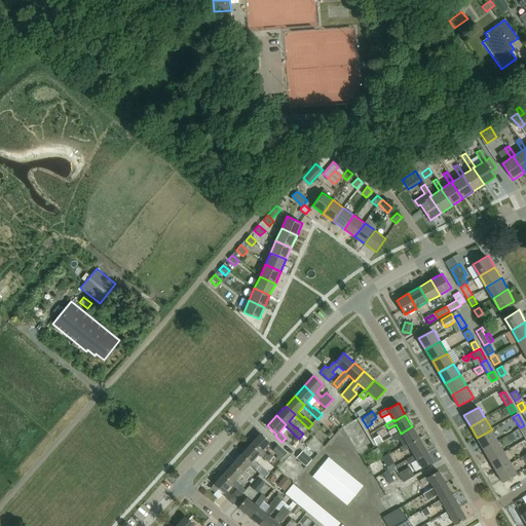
[(419,438),(412,426),(401,434),(400,431),(392,436),(396,441),(399,439),(403,446),(407,443),(408,445),(419,438)]
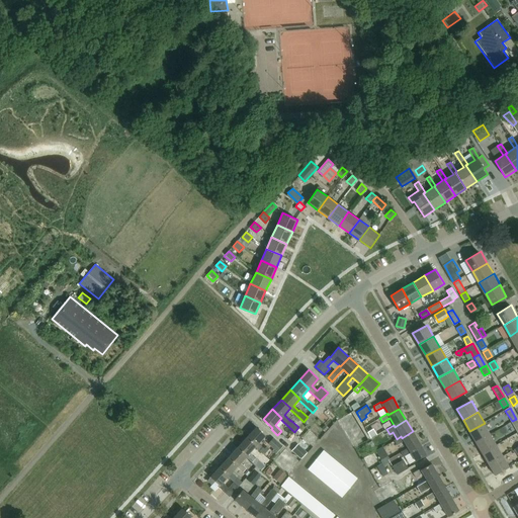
[(477,442),(491,433),(485,423),(469,431),(477,442)]
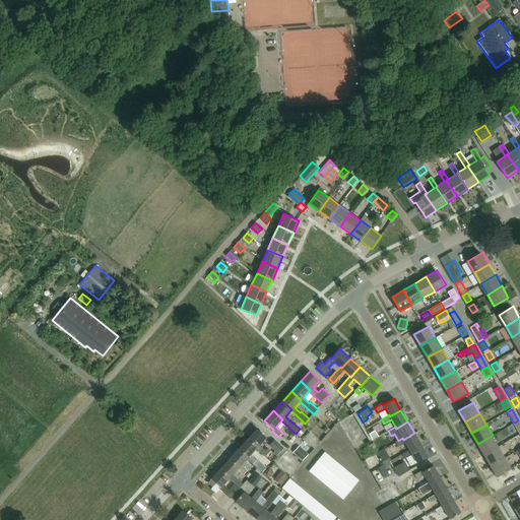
[(268,448),(266,450),(260,445),(266,437),(257,429),(249,438),(258,447),(256,448),(265,457),(270,451),(268,448)]
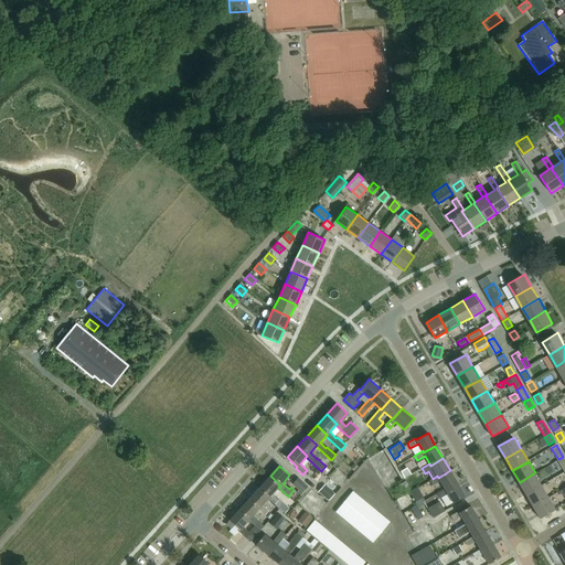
[(342,484),(350,477),(341,468),(333,476),(342,484)]
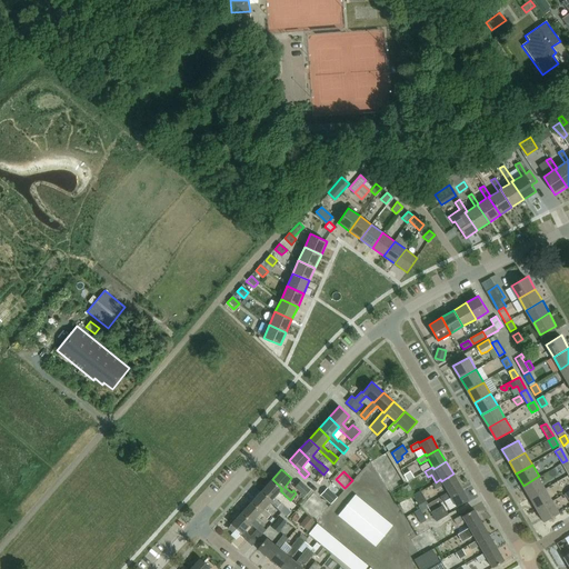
[(449,493),(460,487),(453,473),(441,481),(440,479),(436,482),(432,483),(436,489),(443,485),(448,492),(449,493)]
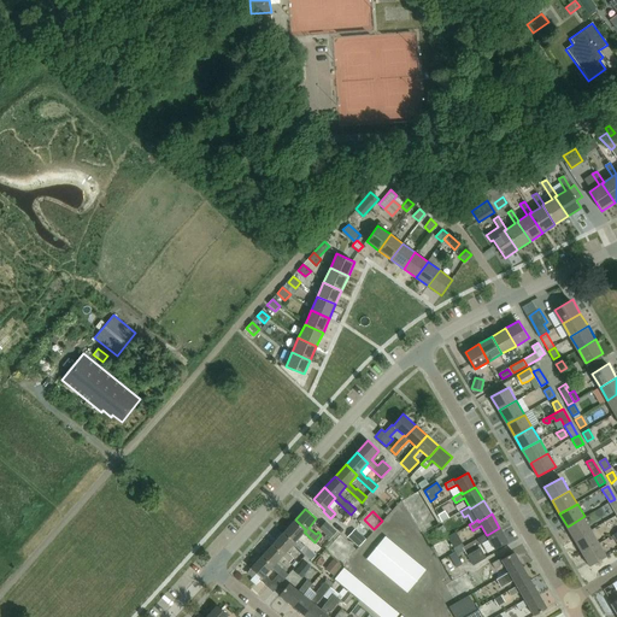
[(575,540),(593,529),(585,516),(568,527),(575,540)]
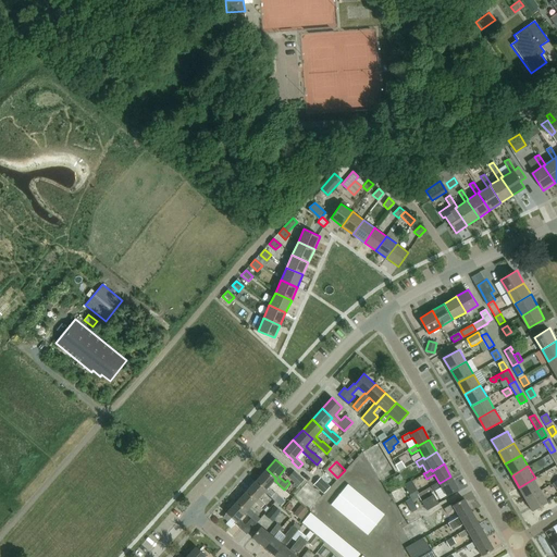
[(269,486),(274,480),(276,479),(267,469),(256,481),(265,490),(264,491),(281,506),(285,500),(276,492),(275,493),(269,486)]
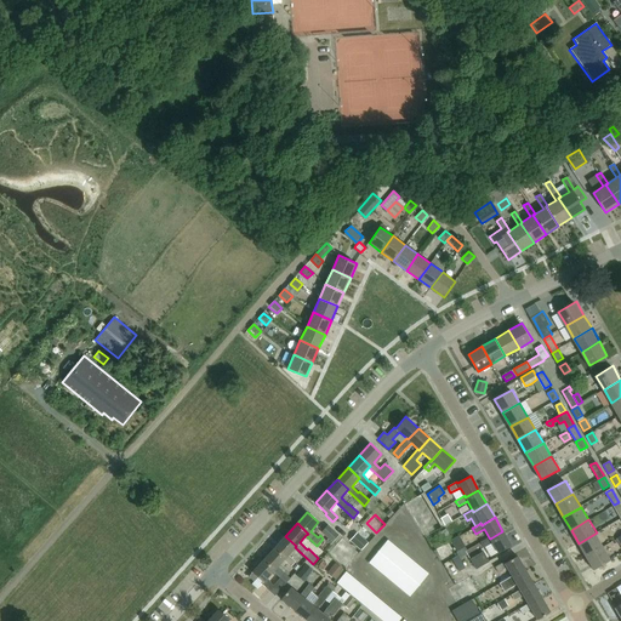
[(334,541),(340,535),(328,524),(322,531),(334,541)]
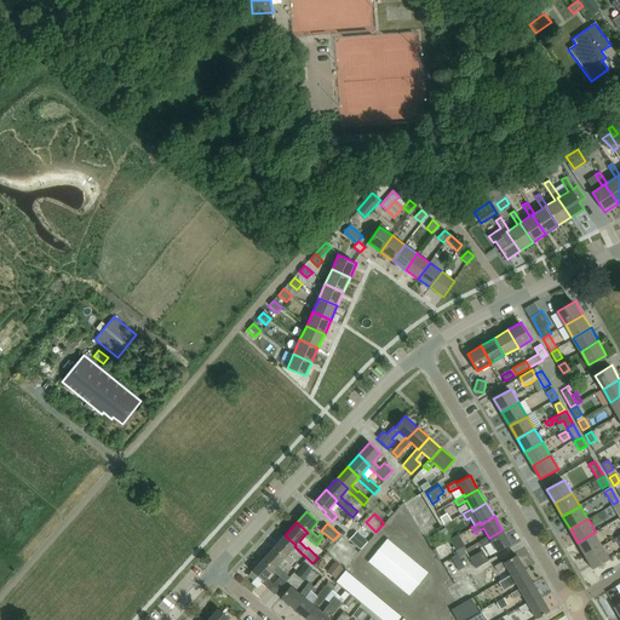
[(498,552),(510,545),(501,530),(489,538),(488,537),(480,541),(482,546),(492,541),(498,552)]
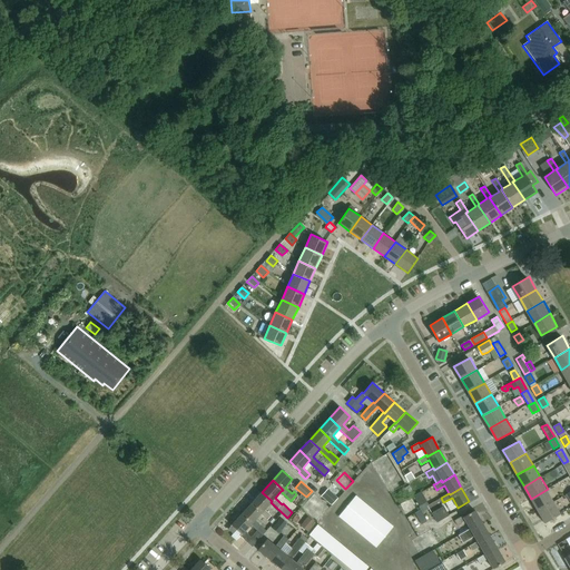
[(332,504),(338,498),(334,493),(327,489),(322,495),(332,504)]
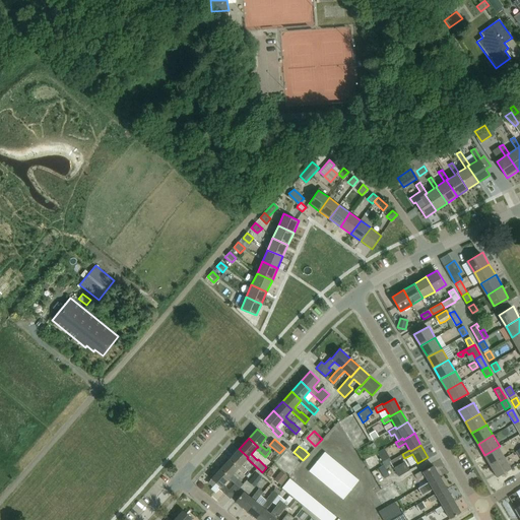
[(492,466),(506,457),(500,446),(484,455),(492,466)]
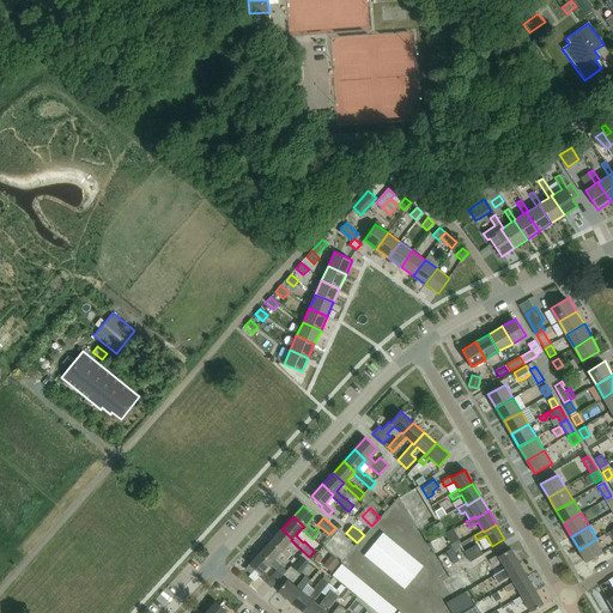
[(460,539),(454,528),(445,533),(453,544),(460,539)]
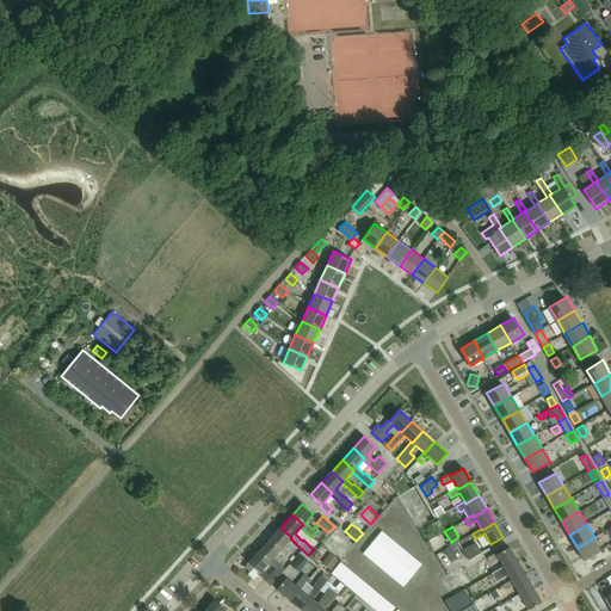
[(284,545),(290,538),(291,537),(281,528),(270,538),(281,549),(279,550),(287,557),(291,553),(284,545)]
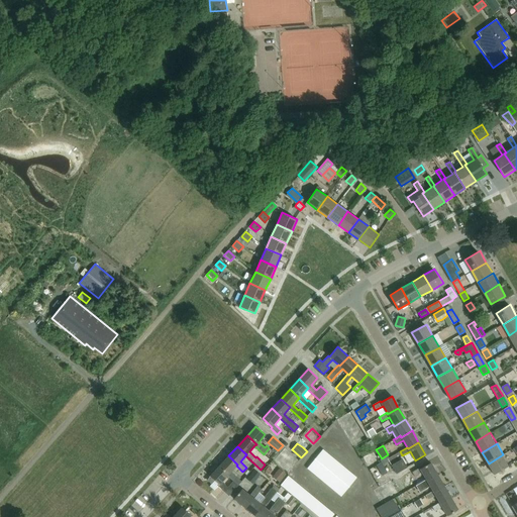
[(322,449),(315,458),(320,462),(327,453),(322,449)]
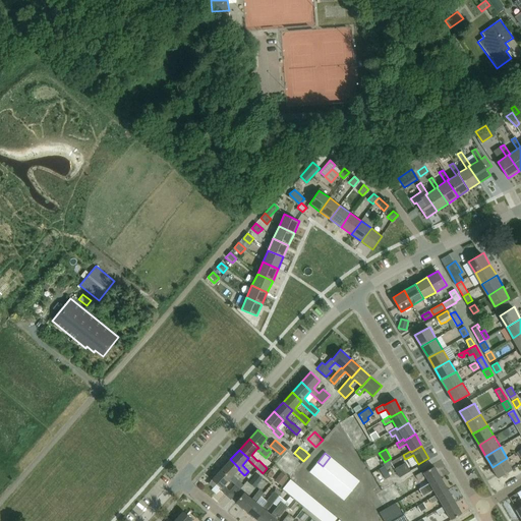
[(330,457),(323,466),(327,470),(335,461),(330,457)]
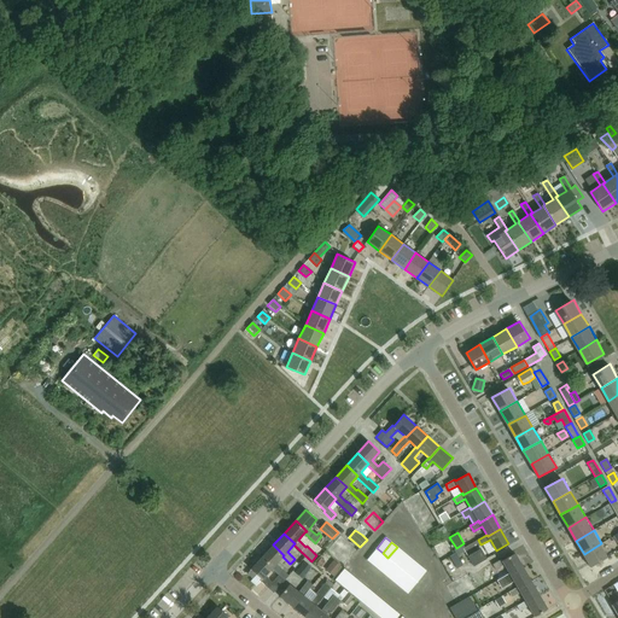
[(592,567),(610,557),(601,543),(584,554),(592,567)]
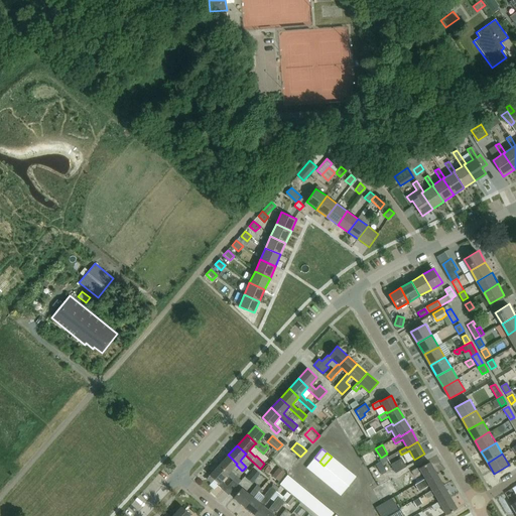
[(231,471),(236,465),(237,464),(228,455),(220,465),(229,473),(227,475),(233,480),(238,485),(242,481),(231,471)]
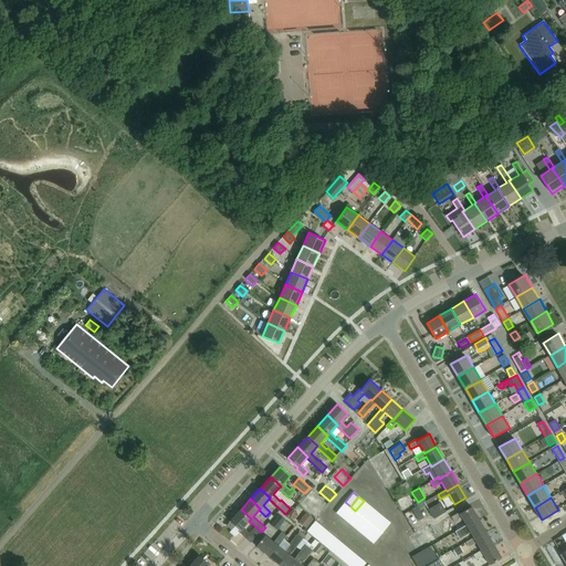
[(364,501),(355,511),(360,515),(369,505),(364,501)]
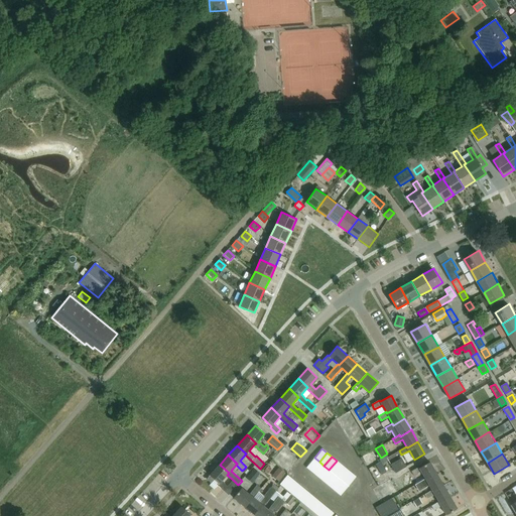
[(314,458),(306,468),(311,472),(319,462),(314,458)]
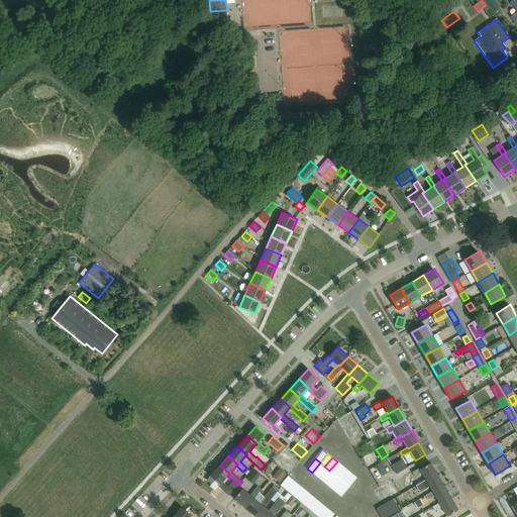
[(391,466),(396,474),(407,468),(402,458),(391,466)]
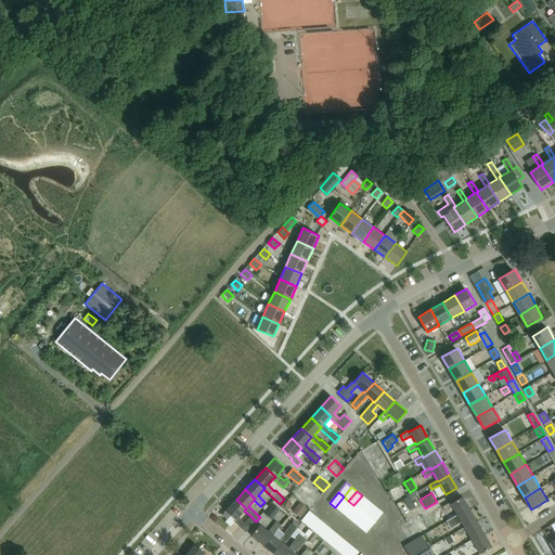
[(362,495),(353,505),(359,510),(368,500),(362,495)]
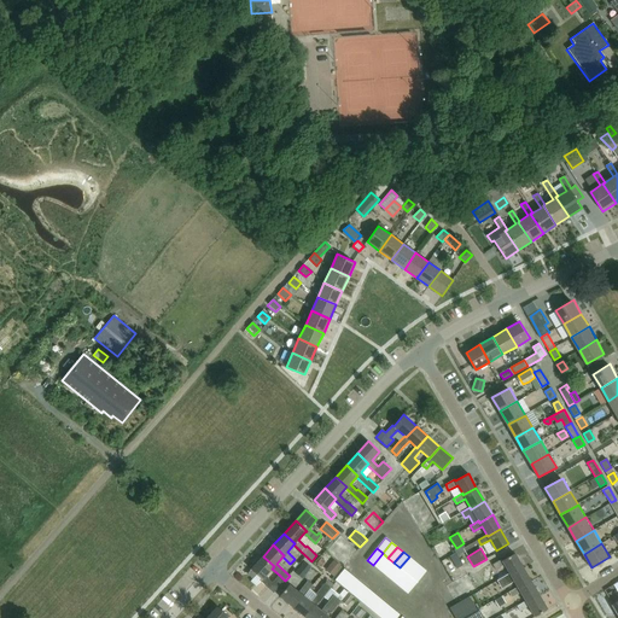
[(383,553),(373,565),(379,570),(388,558),(383,553)]
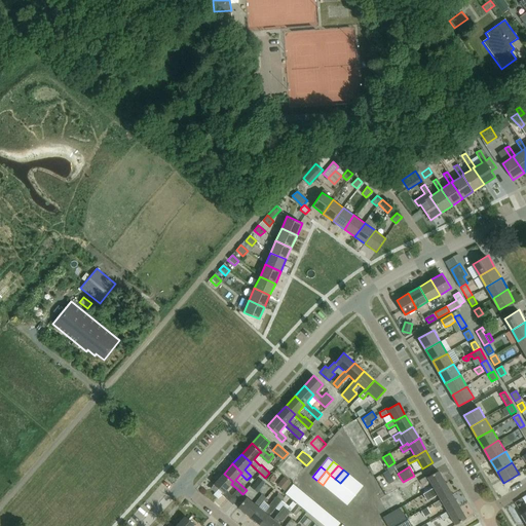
[(434,489),(445,483),(439,471),(427,477),(426,476),(419,480),(421,485),(429,481),(434,488),(434,489)]
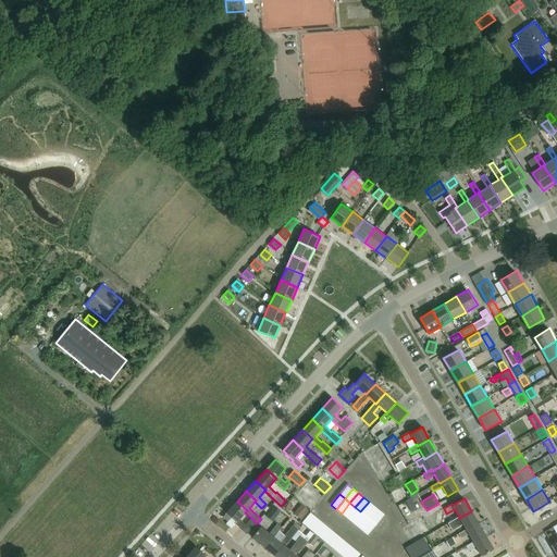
[(239,518),(245,512),(247,510),(237,502),(226,512),(223,516),(229,520),(232,517),(236,521),(235,522),(242,529),(247,533),(257,523),(251,518),(246,524),(239,518)]
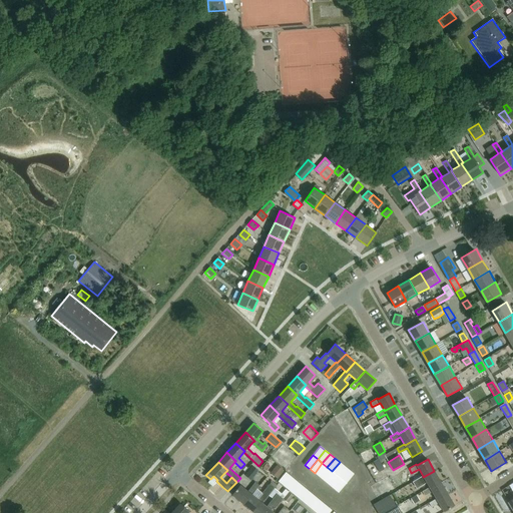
[(340,462),(332,471),(337,475),(345,466),(340,462)]
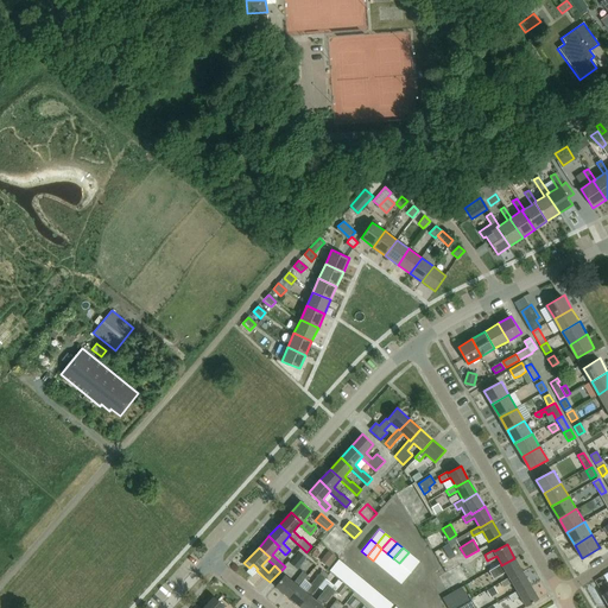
[(381,549),(373,561),(379,565),(387,553),(381,549)]
